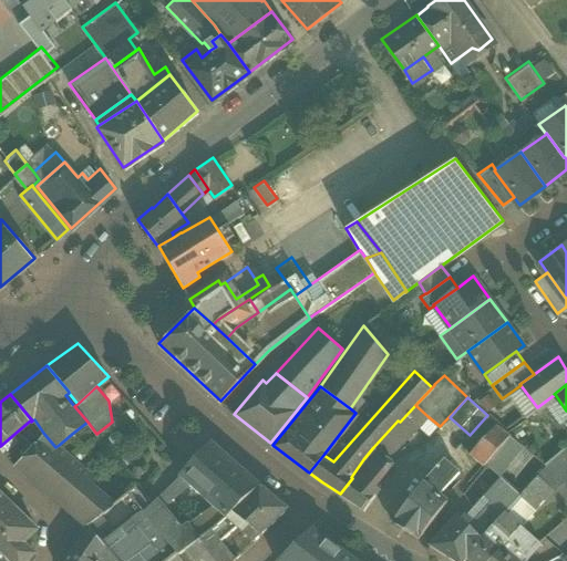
[(415,405),(400,422),(398,421),(373,447),(375,449),(384,456),(391,452),(428,416),(415,405)]
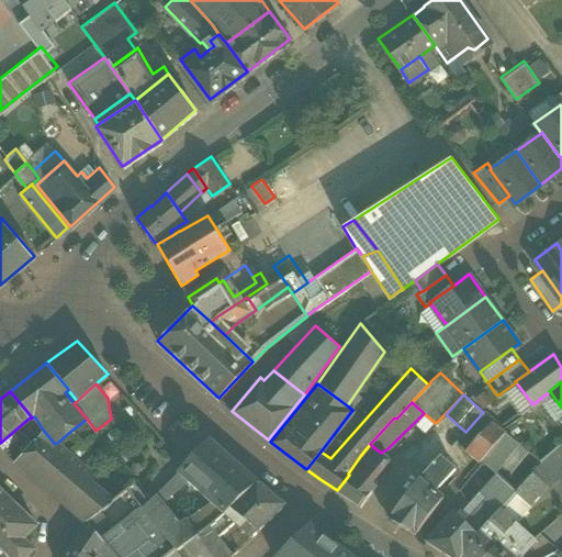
[(87,419),(72,430),(82,442),(97,431),(96,431),(87,419)]
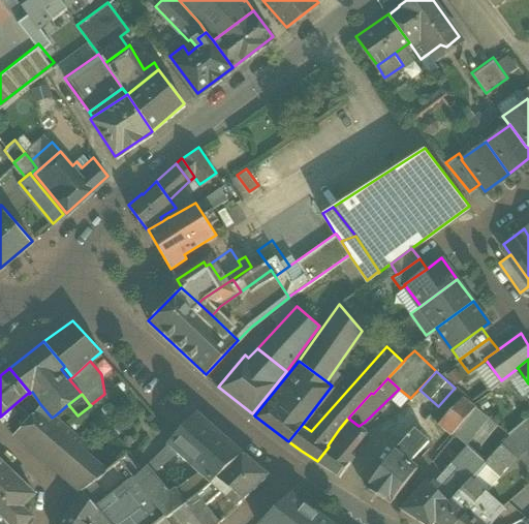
[(462,395),(438,421),(452,431),(475,405),(462,395)]
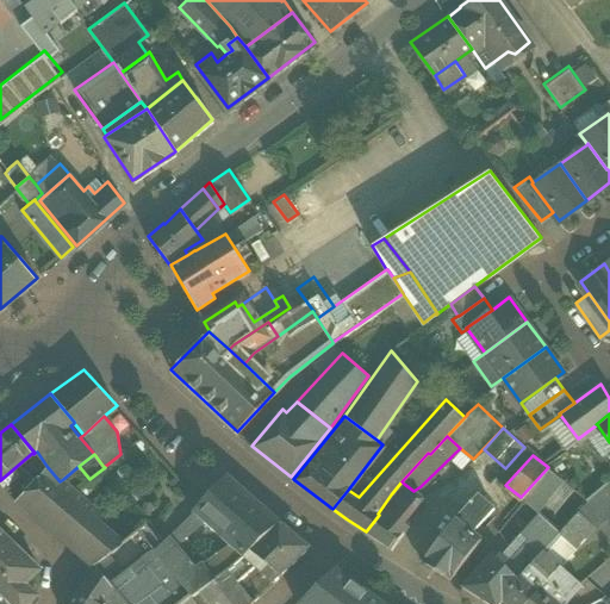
[(29,465),(4,486),(14,500),(38,474),(29,465)]
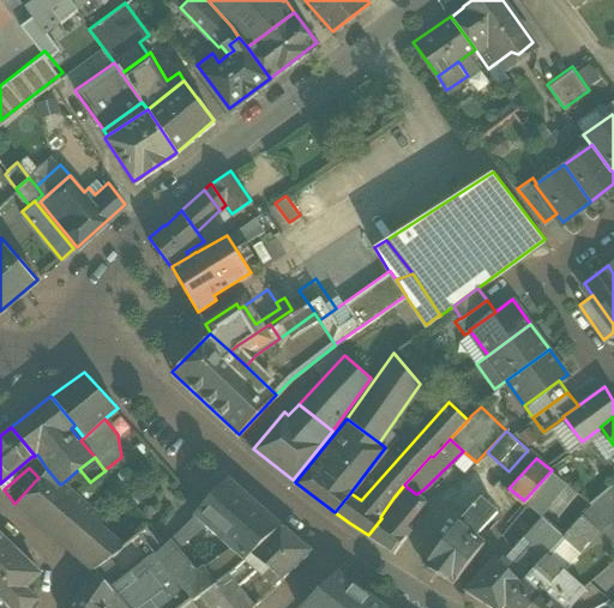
[(60,485),(47,469),(38,477),(14,504),(91,569),(92,567),(115,549),(100,535),(101,515),(64,482),(60,485)]
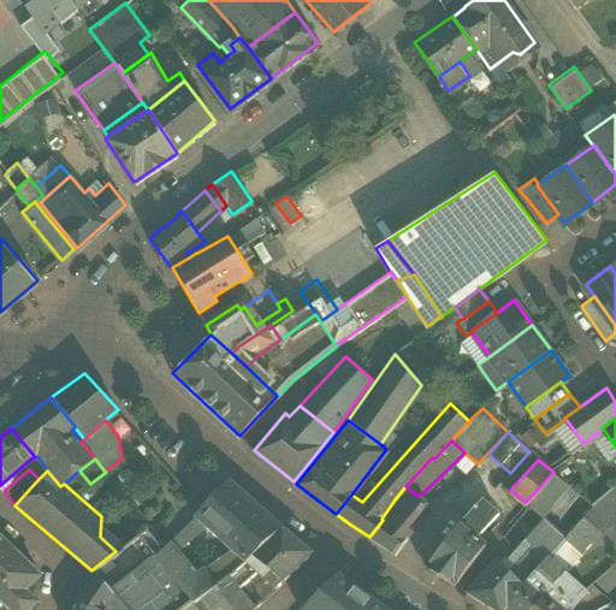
[(554,472),(526,502),(539,513),(564,481),(554,472)]
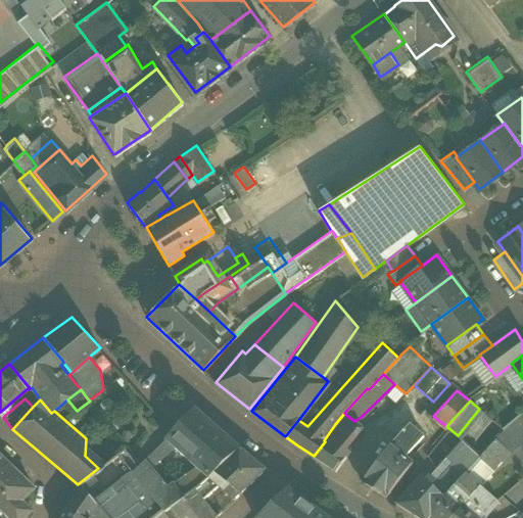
[(193,407),(164,437),(174,444),(196,465),(208,475),(214,470),(239,446),(193,407)]
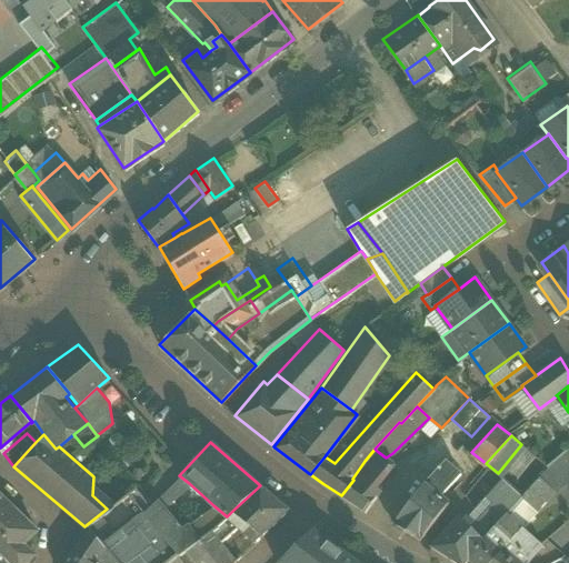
[(353,480),(341,495),(365,511),(380,490),(376,485),(393,463),(386,458),(377,451),(353,480)]
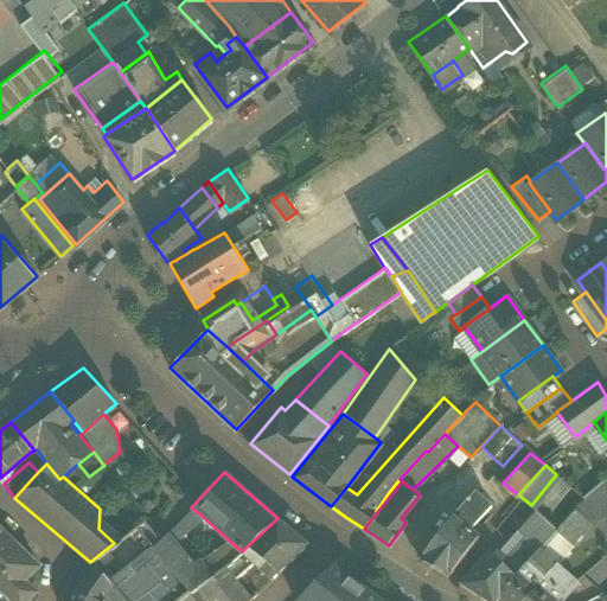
[(606,487),(601,481),(583,496),(583,497),(574,507),(588,520),(595,518),(606,507),(606,487)]
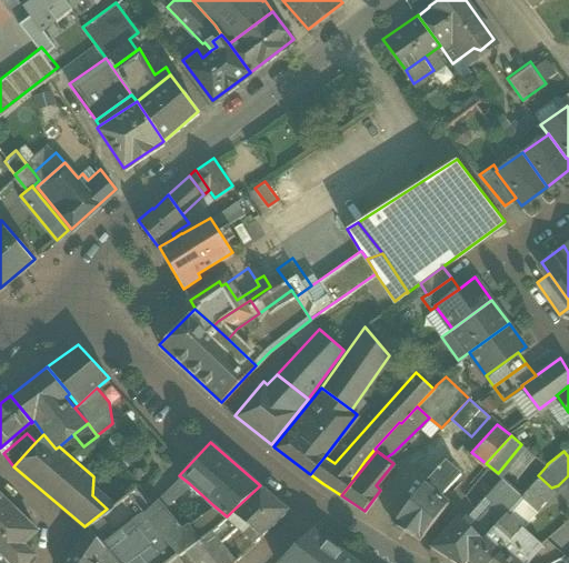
[(446,459),(423,482),(439,494),(460,472),(446,459)]
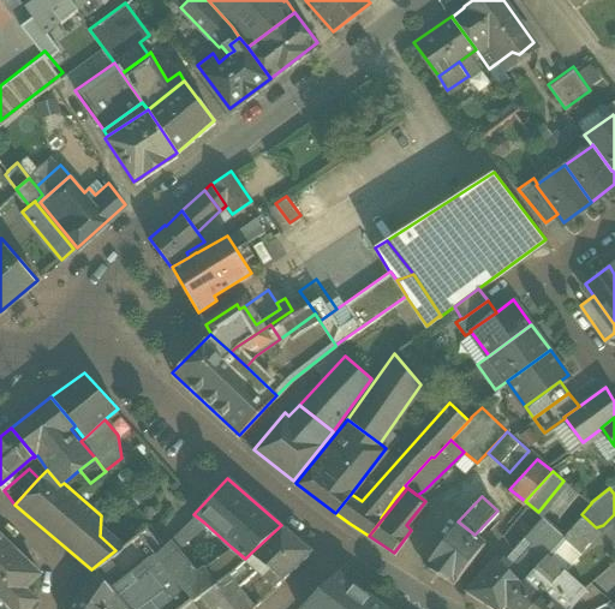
[(193,514),(169,538),(177,547),(204,523),(193,514)]
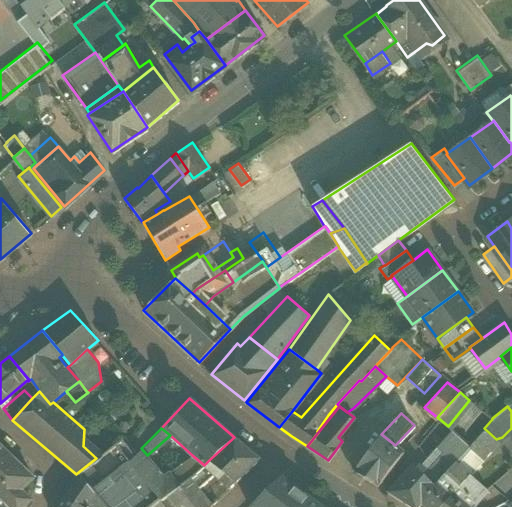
[(484,428),(469,446),(479,456),(481,457),(496,439),(484,428)]
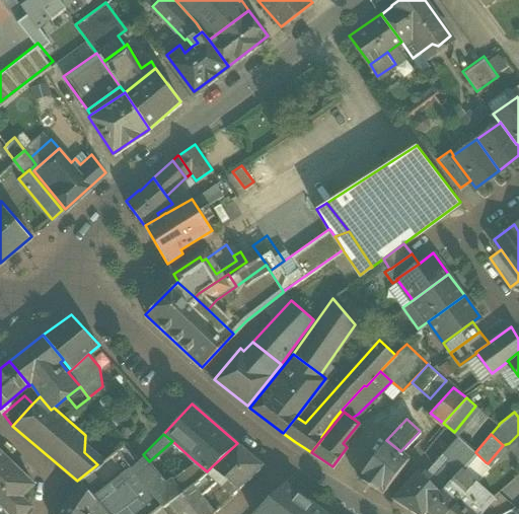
[(475,452),(457,436),(443,452),(449,457),(461,467),(475,452)]
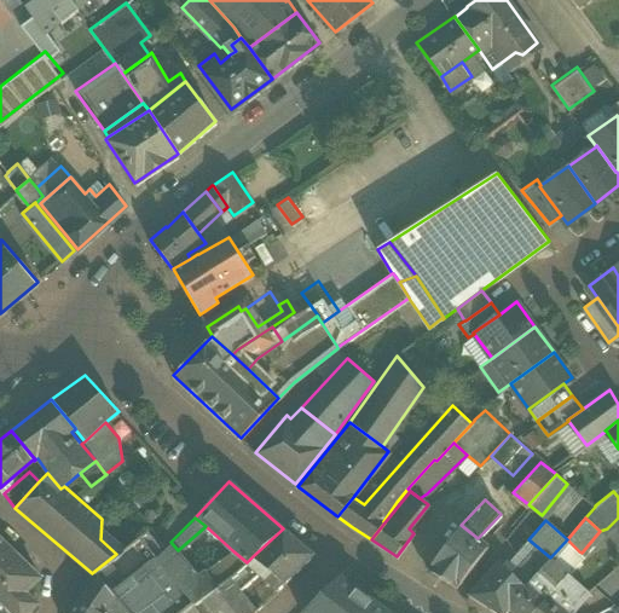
[(478,538),(461,525),(428,570),(457,585),(487,545),(478,538)]
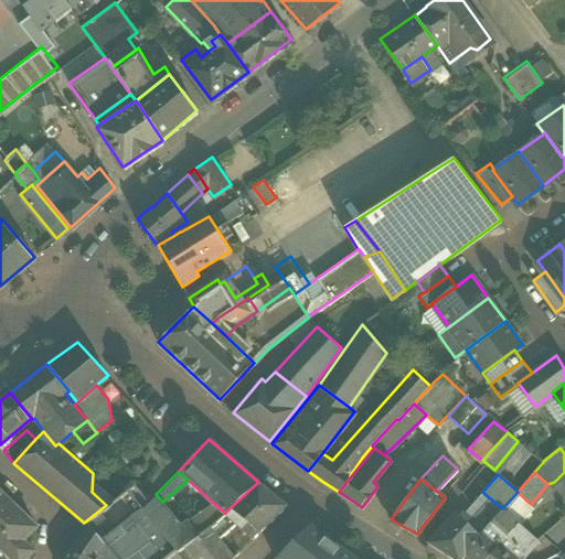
[(258,482),(231,507),(248,522),(259,530),(286,505),(258,482)]
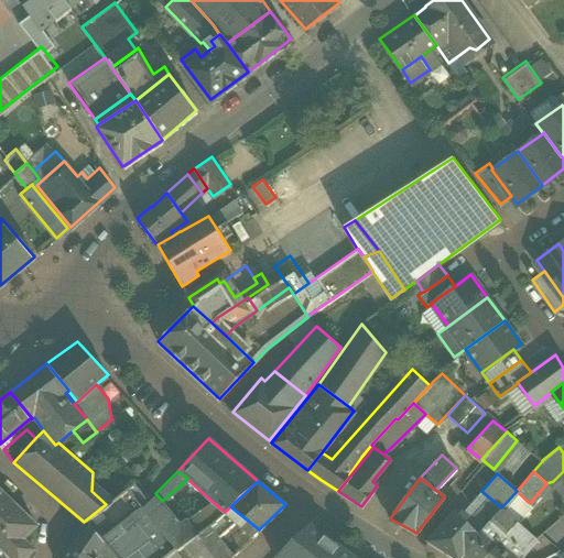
[(106,504),(85,521),(94,529),(116,556),(117,557),(163,557),(177,548),(142,506),(149,502),(148,501),(134,482),(106,504)]
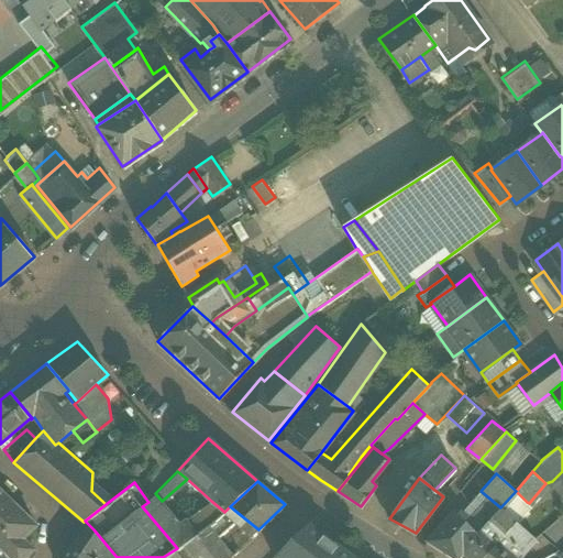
[(36,525),(0,489),(0,546),(11,557),(23,557),(33,548),(23,538),(36,525)]
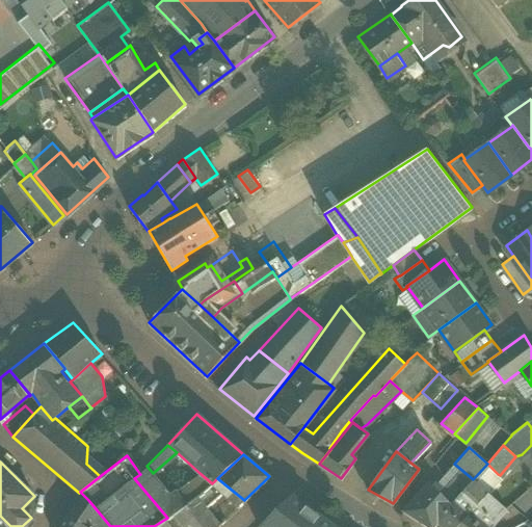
[(451,504),(436,521),(442,526),(455,526),(487,492),(488,492),(499,480),(495,477),(498,474),(487,464),(473,479),(456,499),(451,504)]
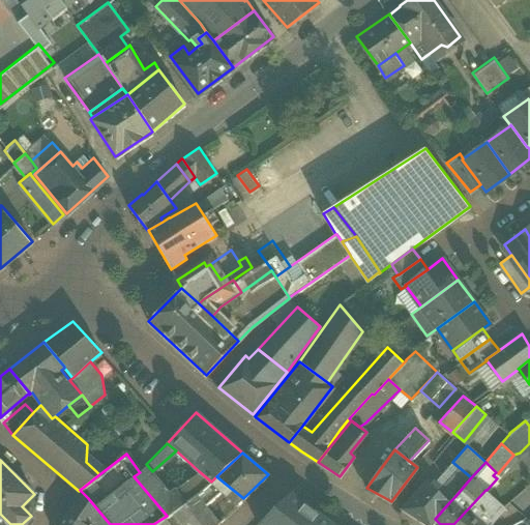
[(459,467),(452,462),(436,480),(442,486),(459,467)]
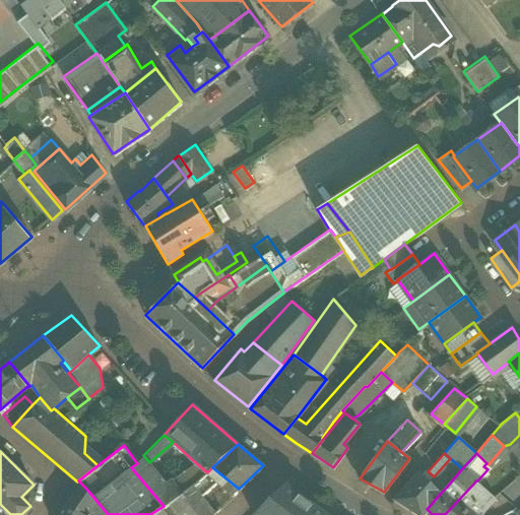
[(149,462),(143,455),(136,462),(137,463),(131,467),(164,506),(170,503),(183,493),(173,478),(167,483),(149,462)]
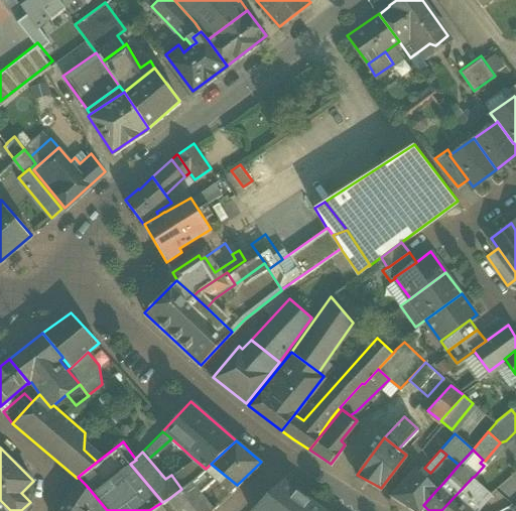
[(446,455),(430,473),(442,484),(459,465),(446,455)]
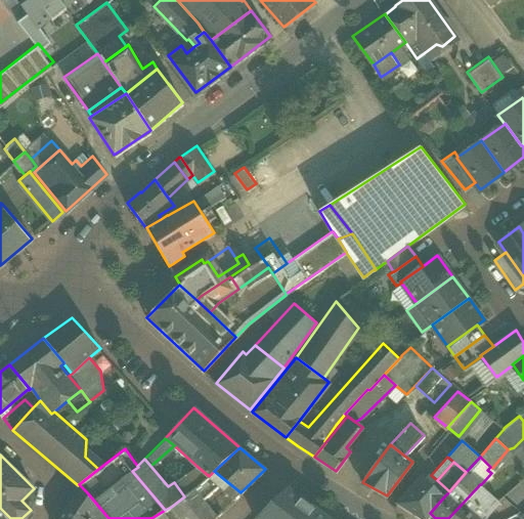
[(197,466),(174,482),(184,496),(194,489),(201,485),(201,484),(209,476),(197,466)]
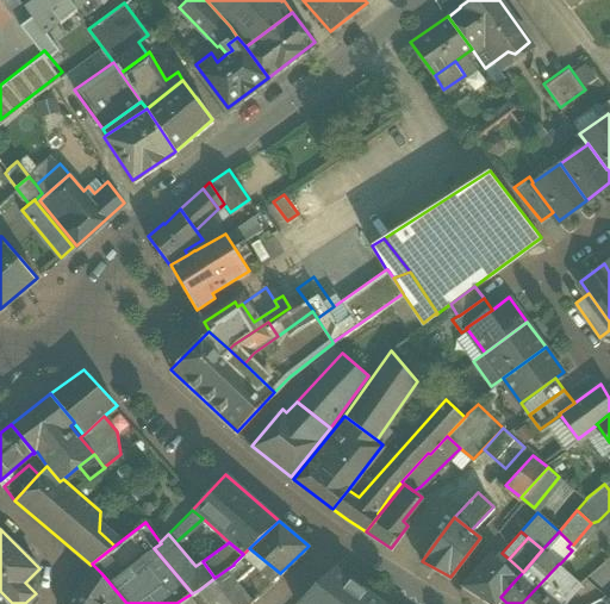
[(502,553),(496,547),(491,553),(517,578),(523,572),(509,559),(502,553)]
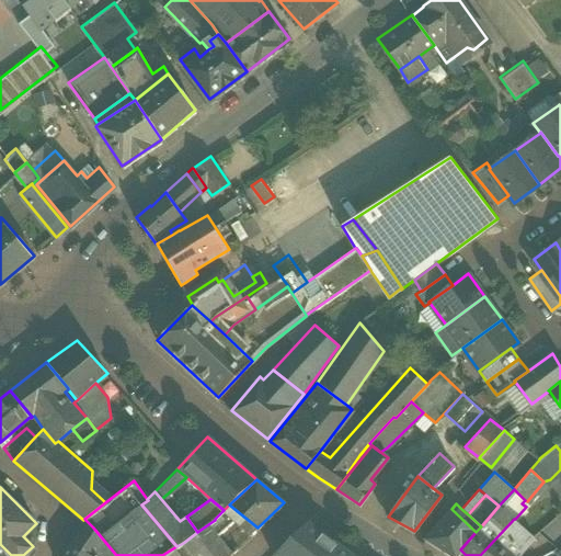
[(224,510),(215,519),(215,520),(208,524),(217,534),(240,513),(229,505),(224,510)]
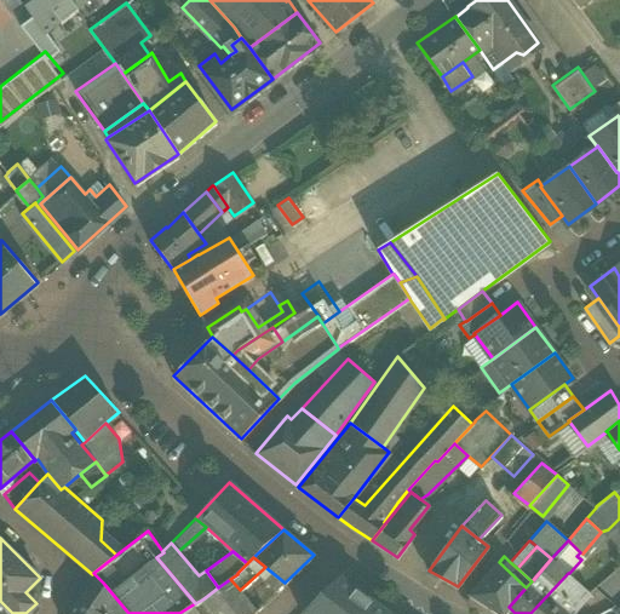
[(526,587),(499,562),(470,595),(500,613),(503,613),(509,607),(526,587)]
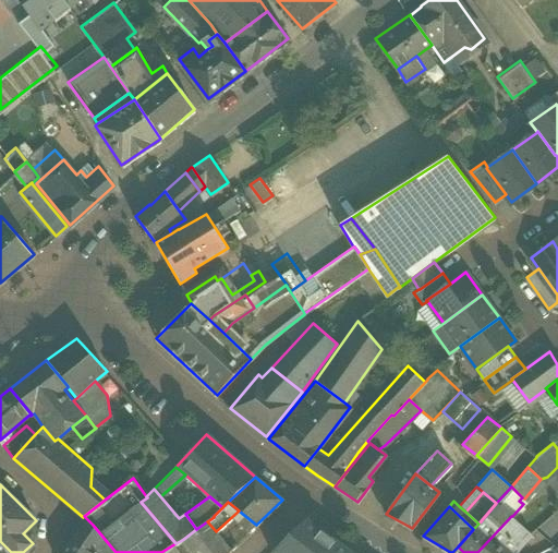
[(256,525),(245,516),(239,523),(250,531),(256,525)]
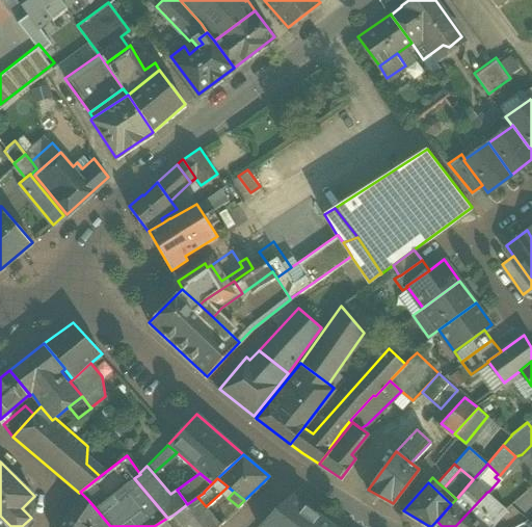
[(487,492),(455,526),(489,526),(507,508),(488,492),(487,492)]
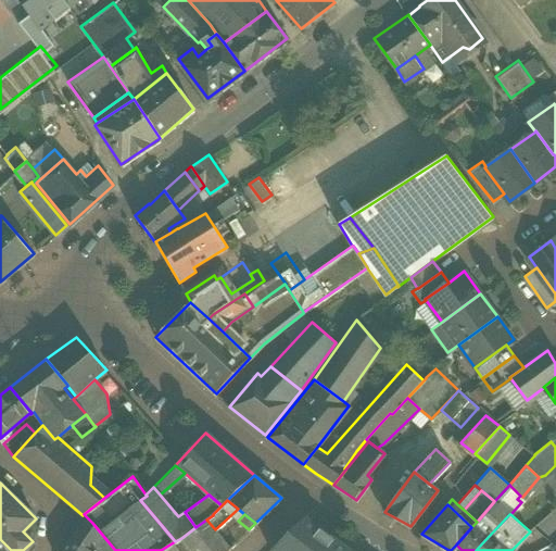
[(92,523),(85,516),(71,535),(90,550),(112,550),(114,549),(92,523)]
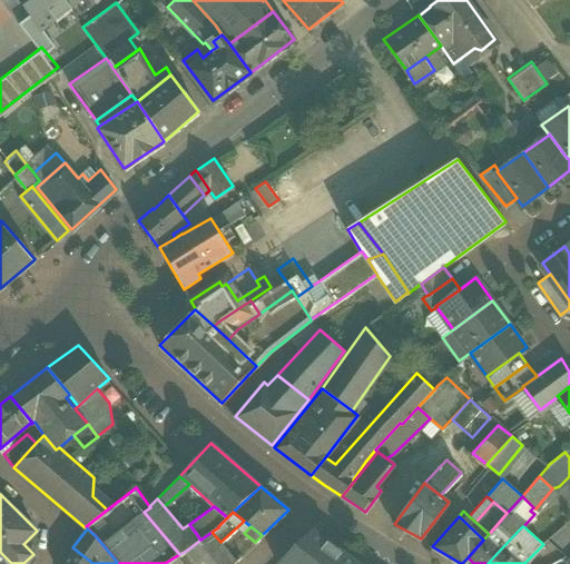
[(359,563),(312,528),(278,563),(359,563)]
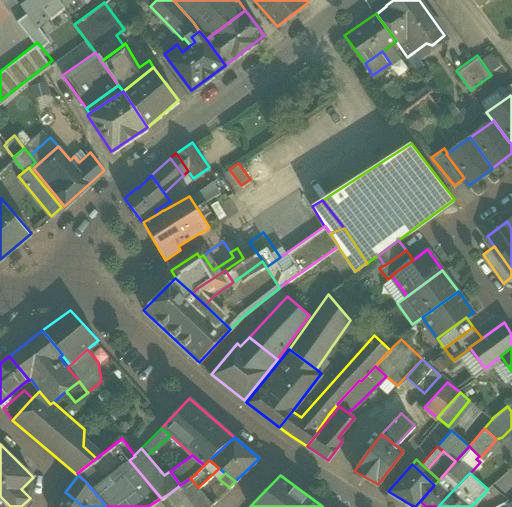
[(180,485),(167,495),(176,506),(208,506),(212,504),(198,487),(190,478),(180,485)]
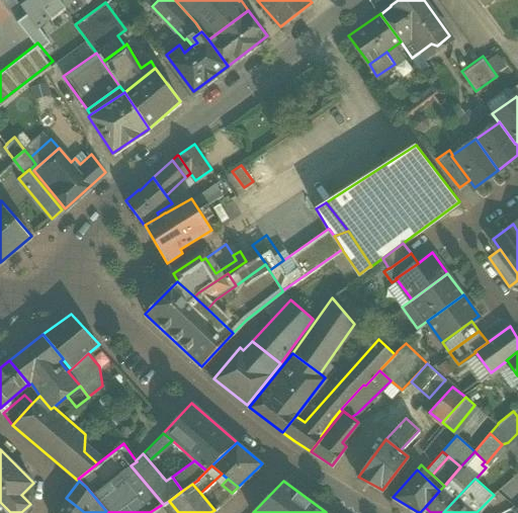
[(84,512),(66,498),(54,512),(84,512)]
